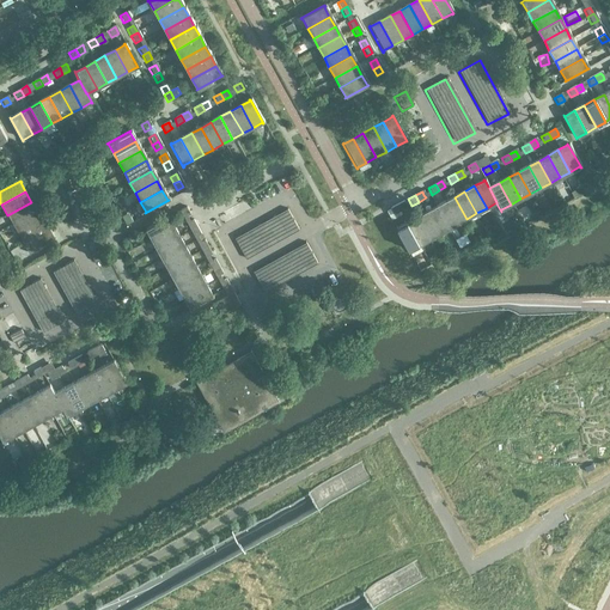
[(467,219),(455,197),(445,202),(457,224),(467,219)]
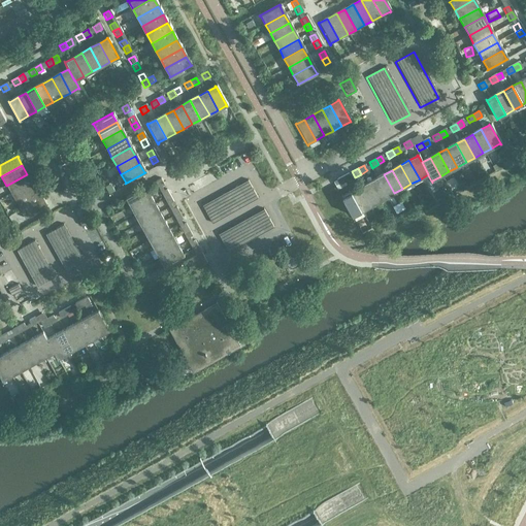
[(10,194),(31,183),(27,174),(6,186),(10,194)]
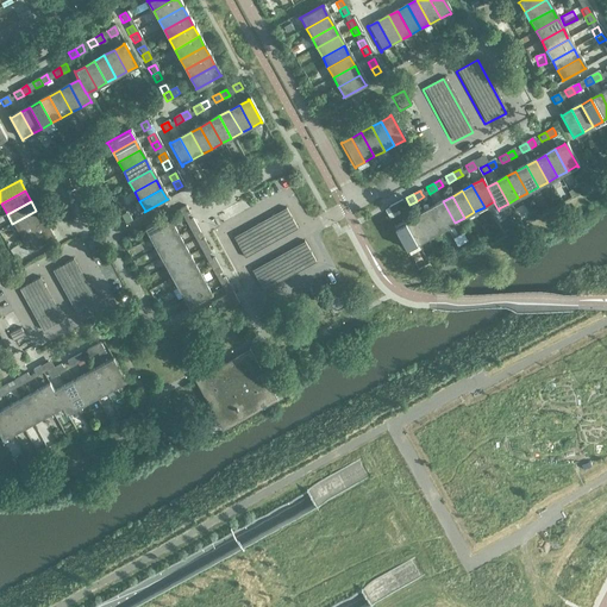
[(404,207),(402,205),(401,201),(394,205),(398,212),(404,207)]
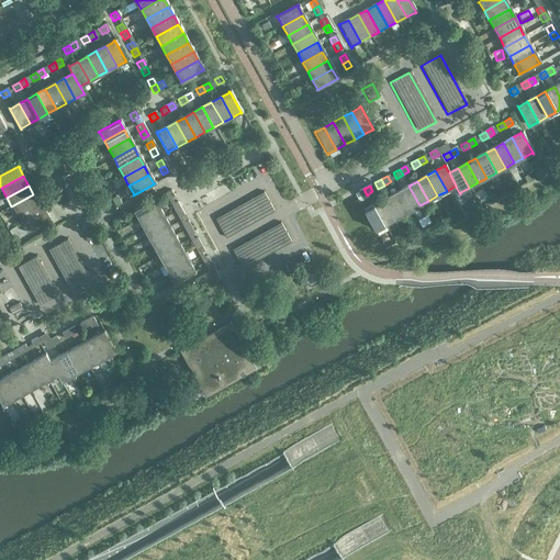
[(420,205),(409,186),(400,191),(411,211),(420,205)]
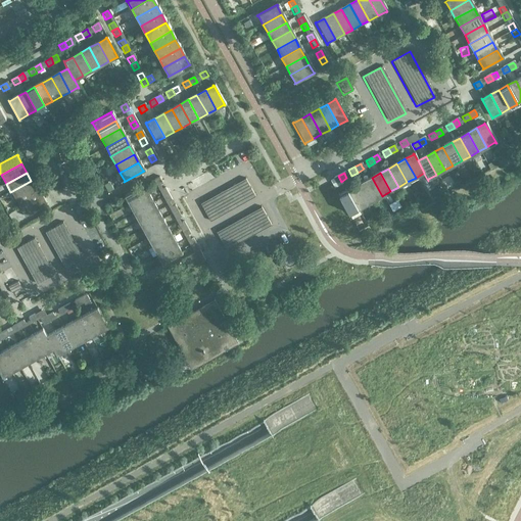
[(341,182),(338,176),(332,180),(335,185),(341,182)]
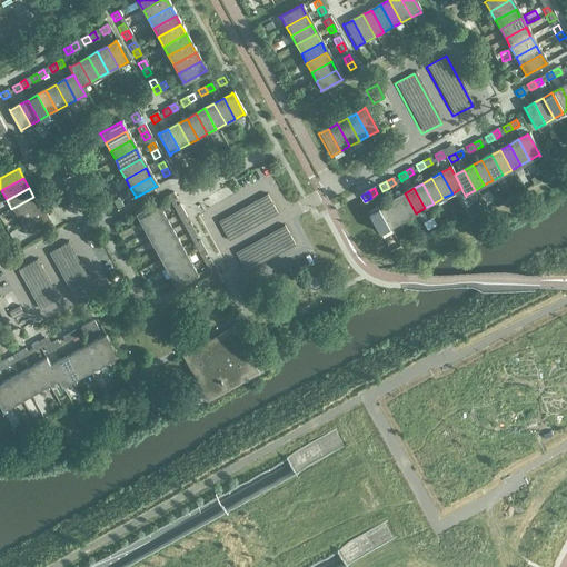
[(176,200),(172,194),(166,197),(170,204),(176,200)]
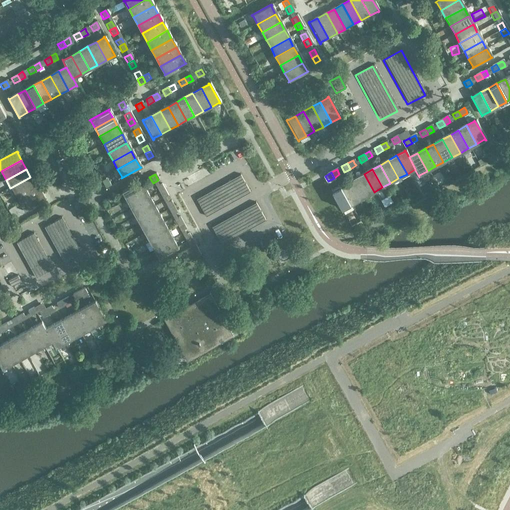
[(374,192),(364,174),(355,178),(365,196),(374,192)]
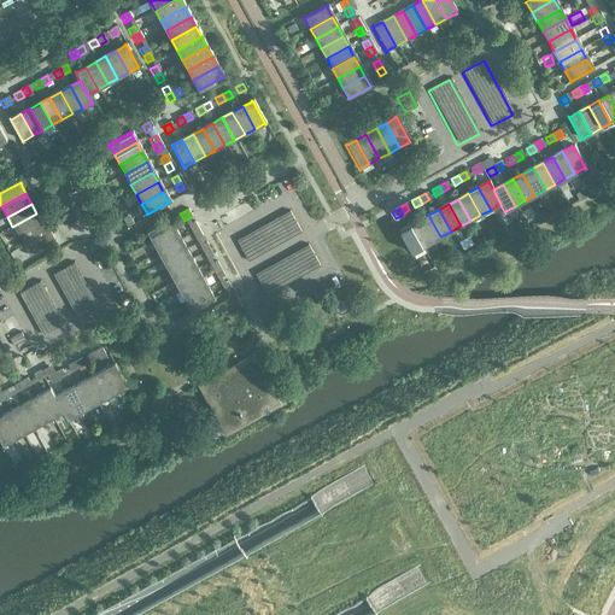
[(235,241),(246,263),(300,233),(288,212),(235,241)]
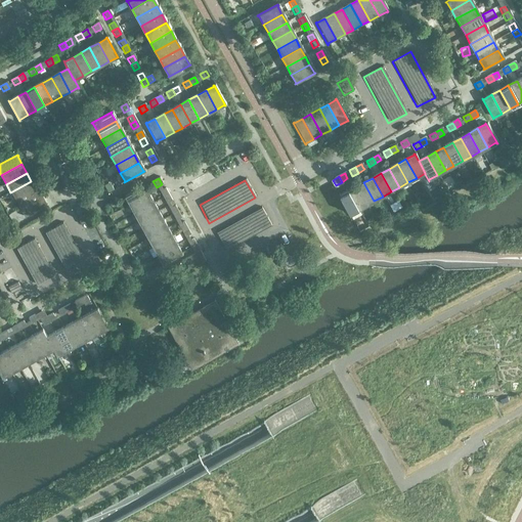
[(30,204),(26,196),(36,189),(31,181),(10,192),(19,209),(30,204)]
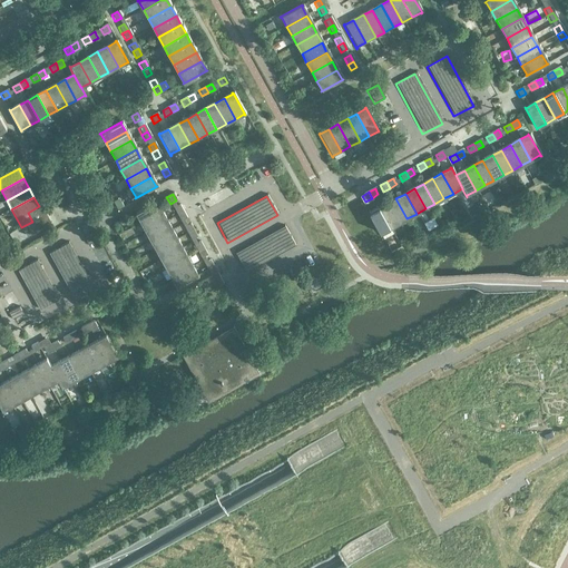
[(407,218),(395,198),(387,204),(398,224),(407,218)]
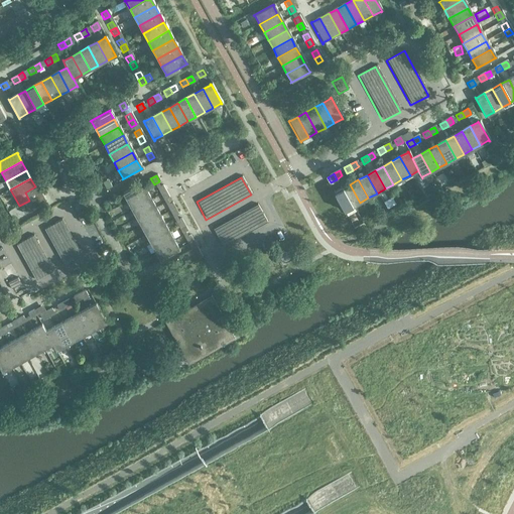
[(127,203),(145,193),(141,184),(142,183),(141,183),(121,195),(122,195),(123,195),(127,203)]
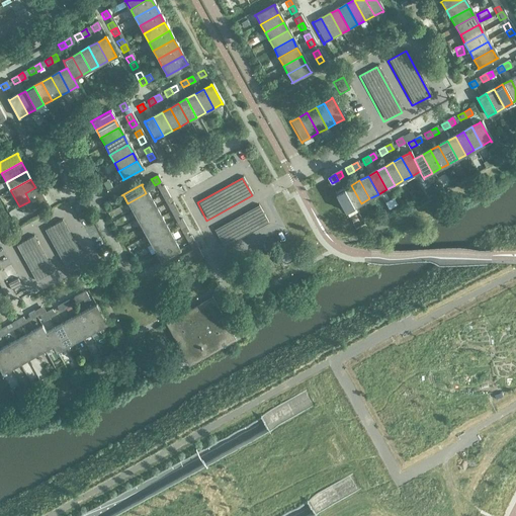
[(361,203),(351,185),(343,189),(353,207),(361,203)]
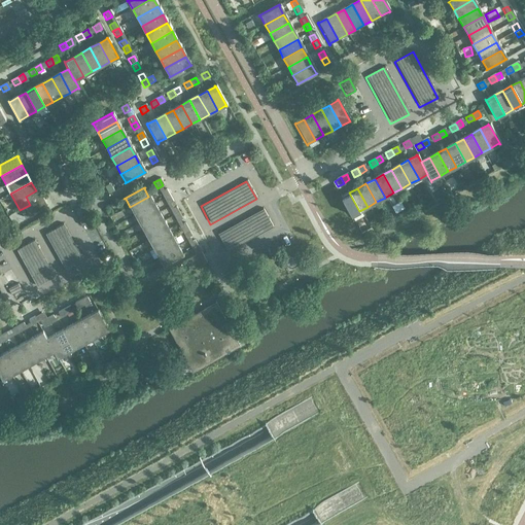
[(45,207),(40,199),(36,190),(26,197),(30,205),(20,210),(25,218),(24,219),(24,220),(46,207),(45,207)]
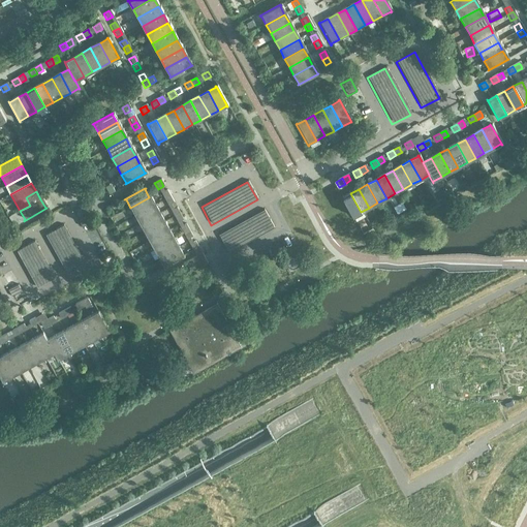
[(169,197),(166,191),(160,194),(163,200),(169,197)]
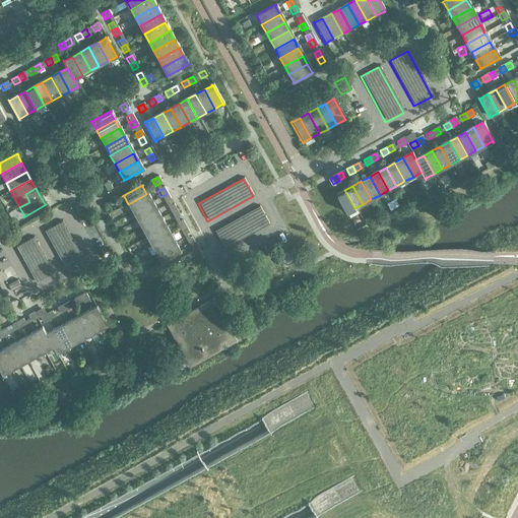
[(428,188),(424,191),(429,200),(434,197),(428,188)]
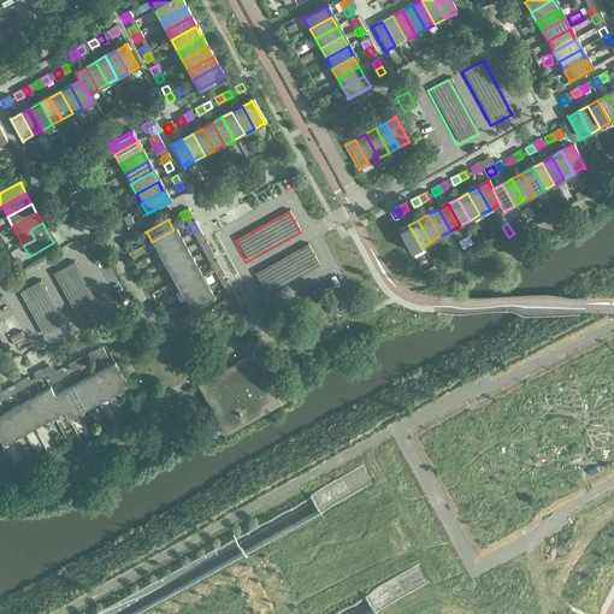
[(420,247),(408,225),(399,231),(397,230),(411,254),(411,253),(420,247)]
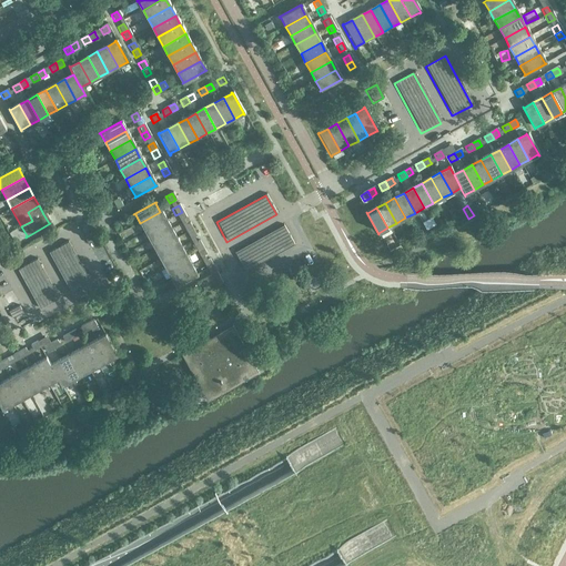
[(145,232),(165,221),(160,212),(140,223),(145,232)]
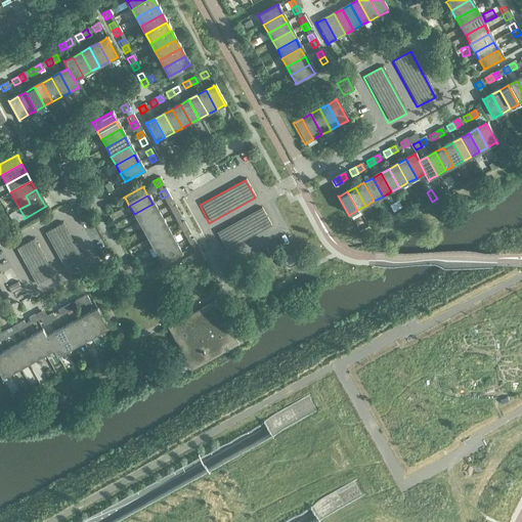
[(171,202),(168,196),(162,199),(163,199),(165,204),(166,204),(171,202)]
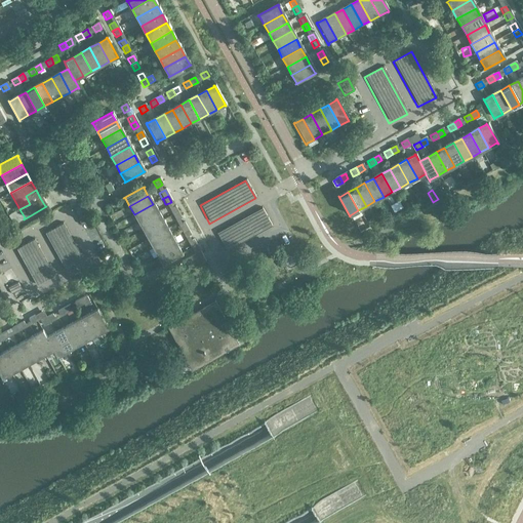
[(138,223),(157,212),(153,204),(134,214),(138,223)]
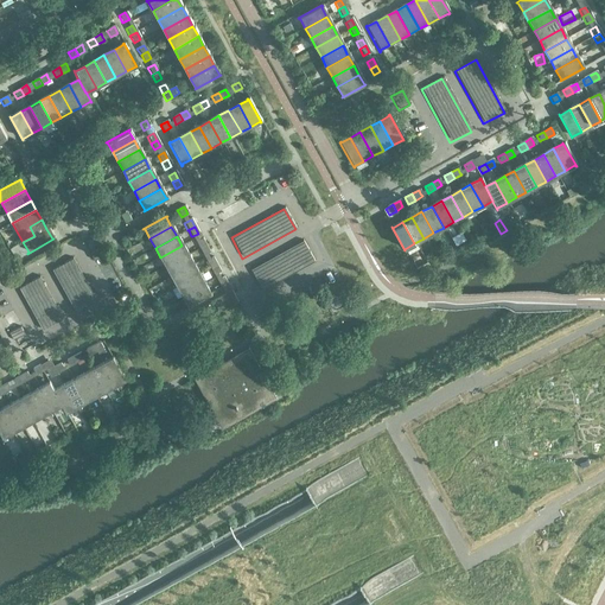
[(205,246),(202,240),(195,242),(199,249),(205,246)]
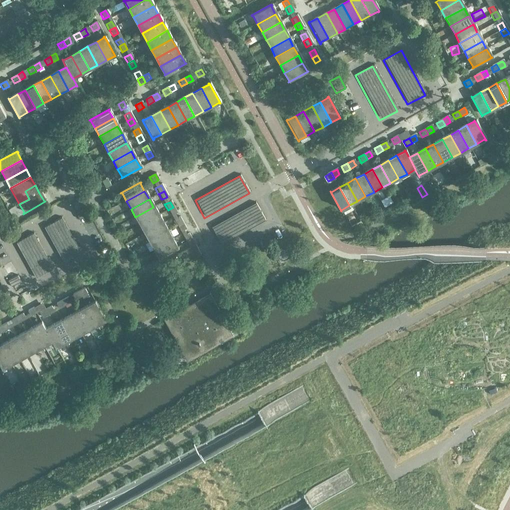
[(88,216),(81,203),(71,209),(78,221),(86,216),(87,216),(88,216)]
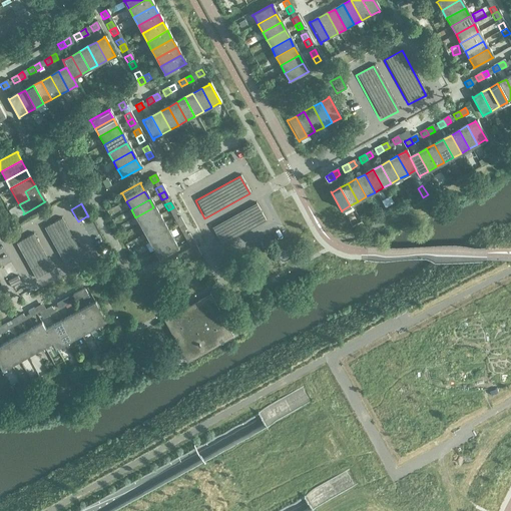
[(107,209),(109,215),(125,209),(123,204),(107,209)]
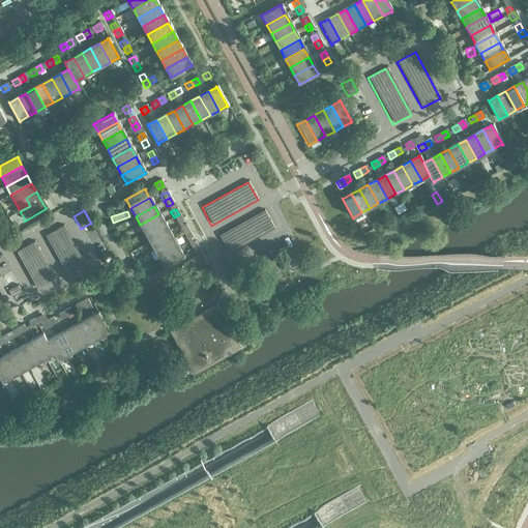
[(217,237),(228,255),(273,229),(264,211),(217,237)]
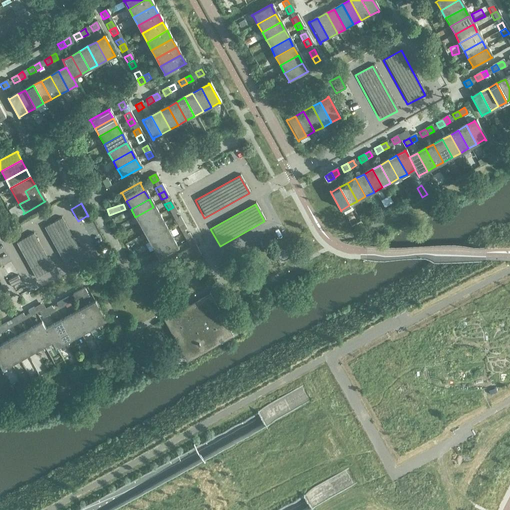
[(140,226),(158,216),(153,207),(135,217),(140,226)]
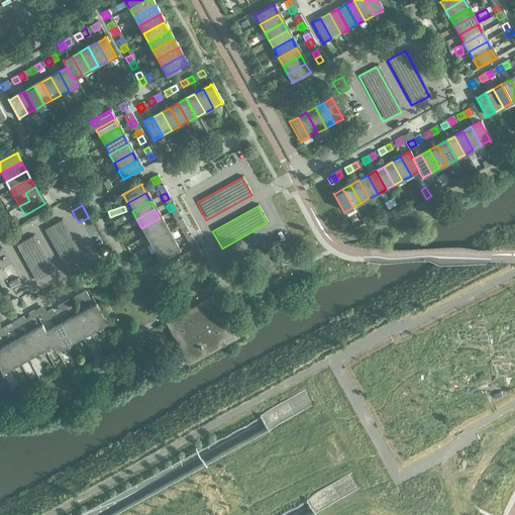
[(178,215),(175,209),(170,212),(173,218),(178,215)]
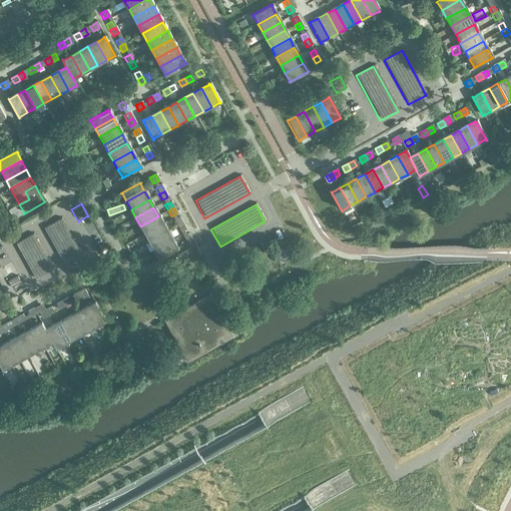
[(144,234),(162,224),(158,216),(140,226),(144,234)]
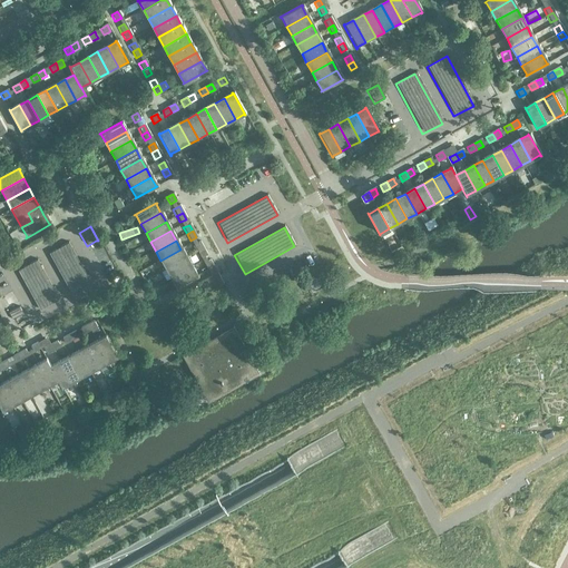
[(203,250),(199,243),(193,246),(197,253),(203,250)]
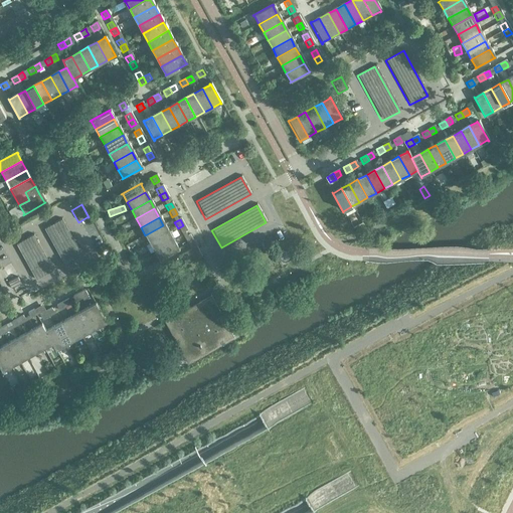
[(62,266),(80,255),(60,220),(43,229),(62,266)]
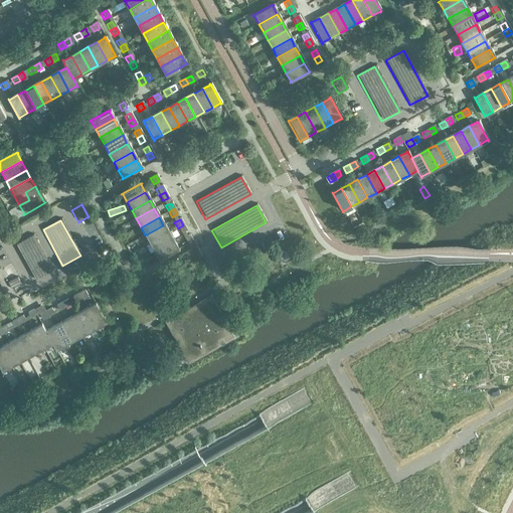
[(150,243),(168,233),(163,225),(145,235),(150,243)]
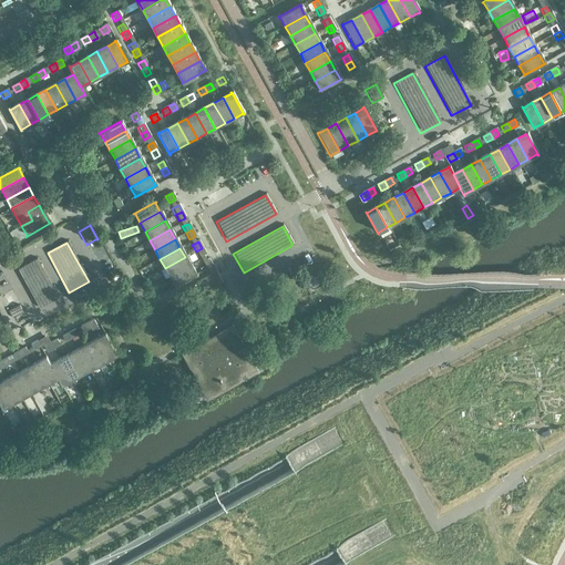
[(205,254),(202,248),(196,252),(199,257),(205,254)]
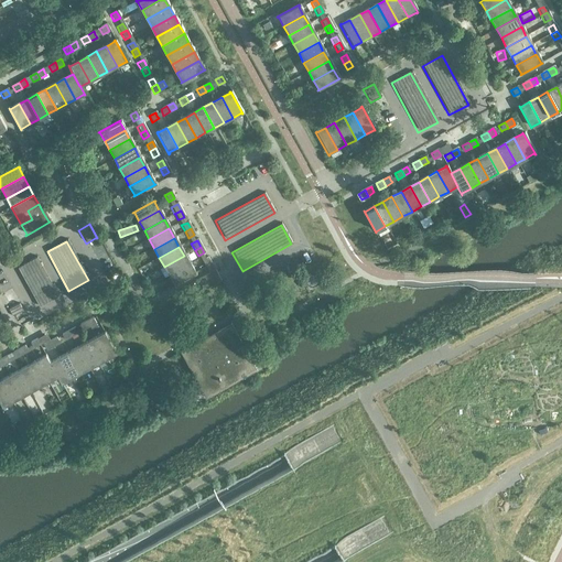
[(169,276),(190,265),(184,256),(164,267),(169,276)]
